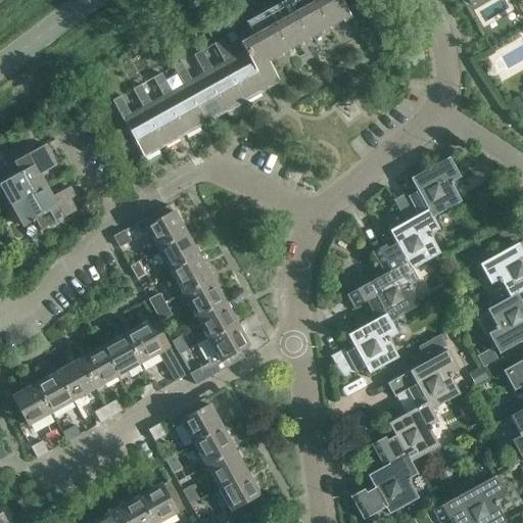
[(307,40),(286,0),(274,7),(269,0),(258,0),(266,11),(288,51),(307,40)]
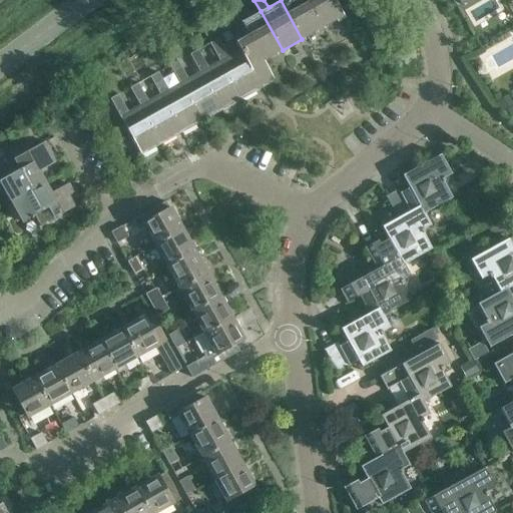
[(322,28),(306,0),(280,0),(281,0),(302,39),(322,28)]
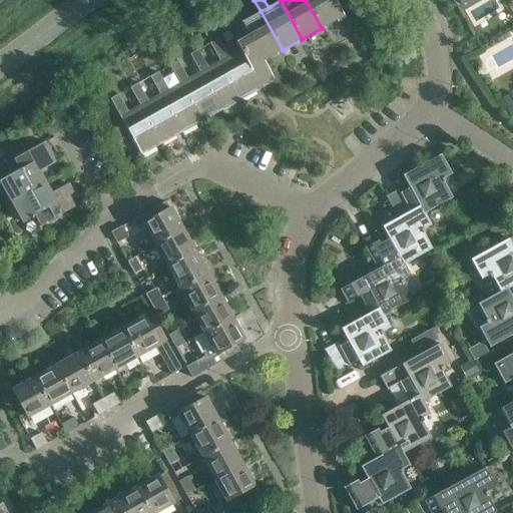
[(343,16),(334,0),(306,0),(322,28),(343,16)]
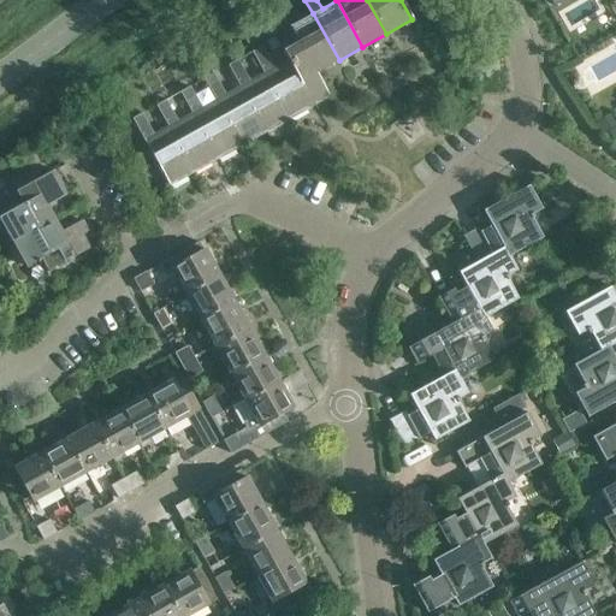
[(339,60),(313,13),(298,22),(286,1),(278,6),(297,42),(315,73),(317,72),(339,60)]
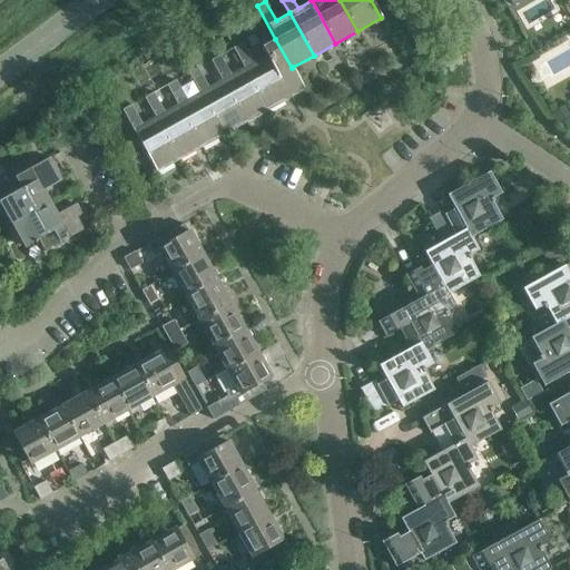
[(252,48),(261,43),(256,35),(247,40),(252,48)]
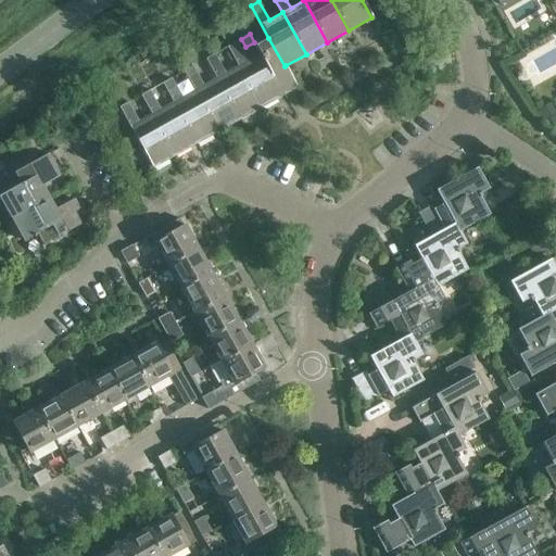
[(262,108),(283,96),(298,88),(286,65),(285,66),(268,38),(254,46),(258,53),(247,61),(236,42),(227,47),(238,65),(262,108)]
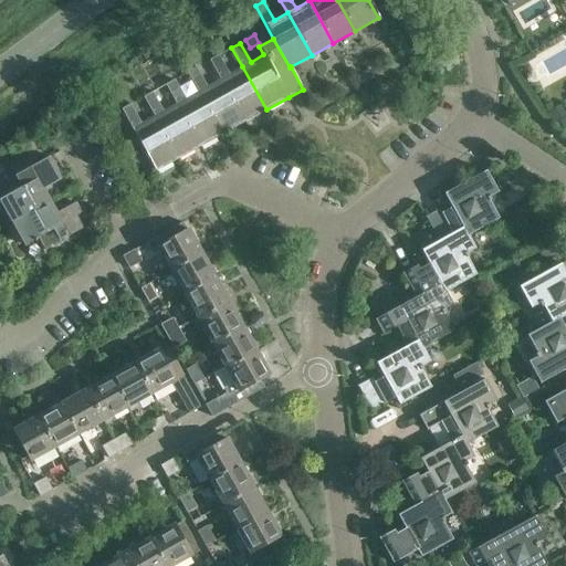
[(266,109),(242,66),(228,74),(218,55),(209,60),(220,80),(244,122),(266,109)]
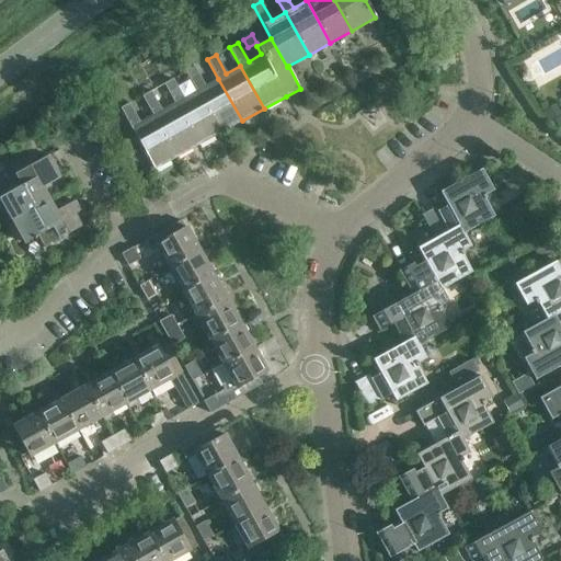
[(242,121),(218,79),(205,87),(194,67),(185,71),(196,91),(220,133),(242,121)]
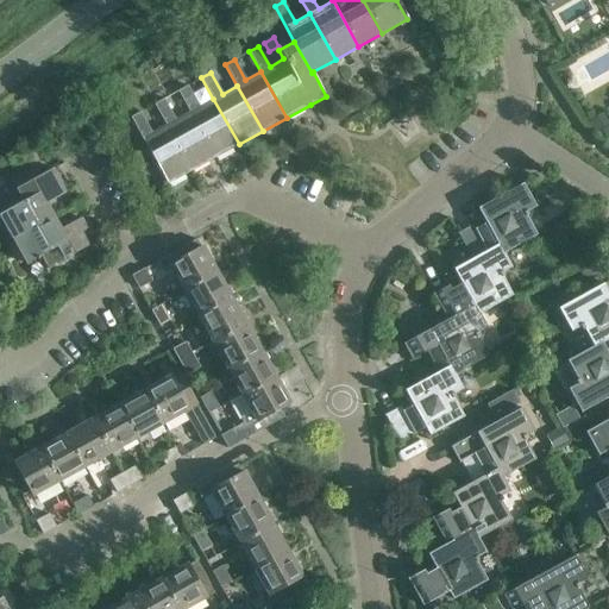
[(239,144),(213,99),(199,107),(187,86),(177,90),(189,112),(214,158),(239,144)]
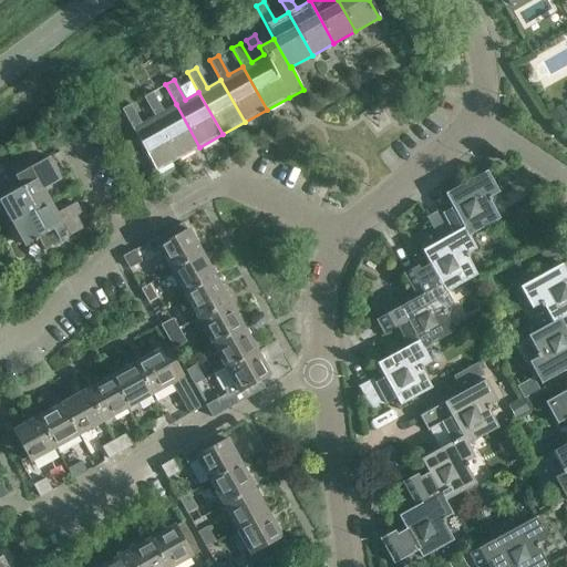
[(199,147),(176,104),(163,111),(152,92),(144,98),(154,116),(177,160),(199,147)]
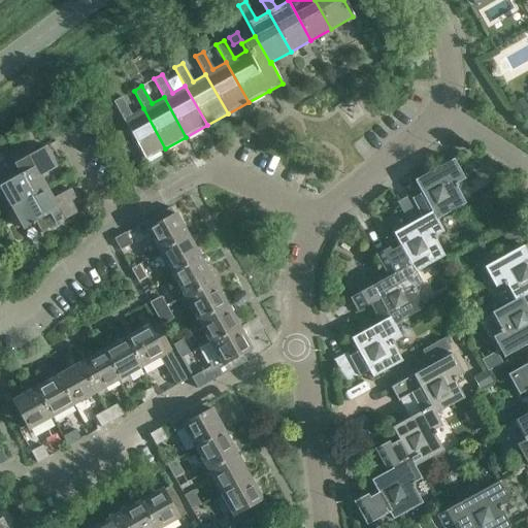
[(165,149),(143,108),(131,116),(121,98),(113,102),(145,160),(165,149)]
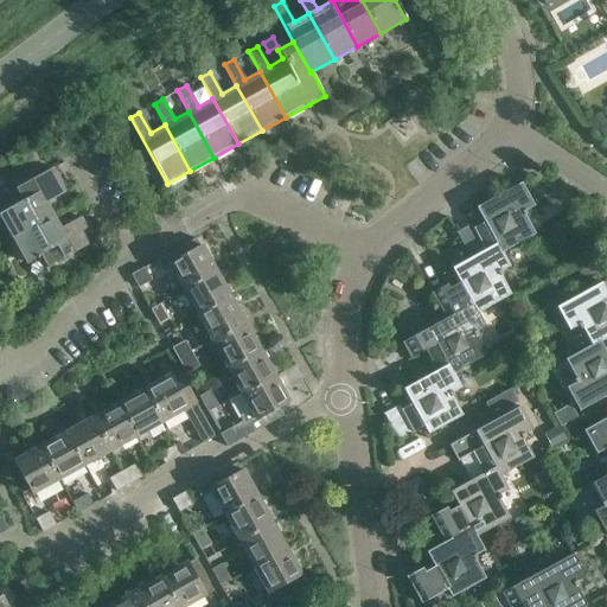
[(0,218),(12,238),(51,217),(44,204),(65,192),(52,168),(31,180),(6,193),(5,192),(0,195),(0,193),(0,218)]
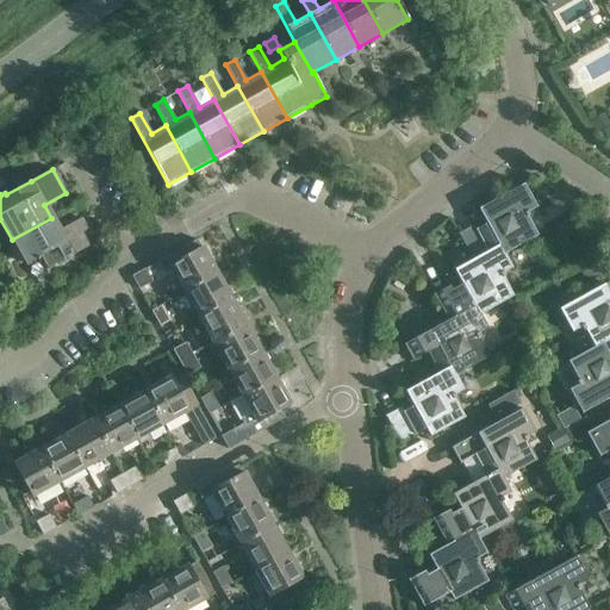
[(499,246),(504,254),(536,236),(527,217),(529,216),(527,212),(536,207),(523,184),(478,209),(485,224),(475,229),(474,225),(458,234),(472,260),(499,246)]
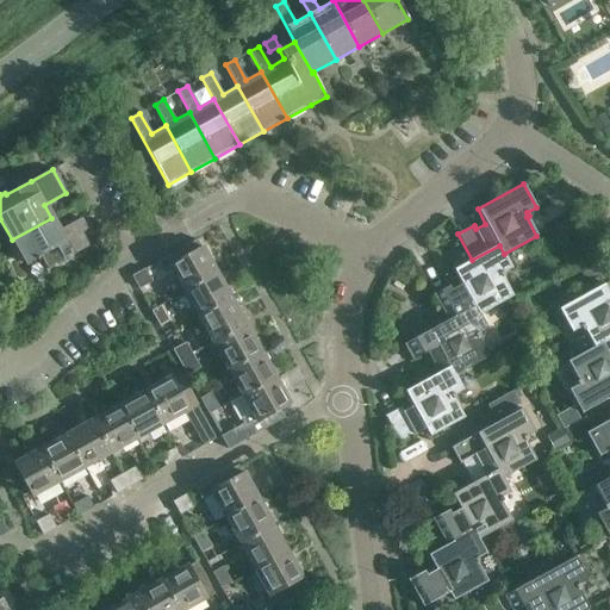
[(12,240),(25,265),(41,256),(48,268),(93,243),(80,219),(58,231),(51,218),(12,240)]
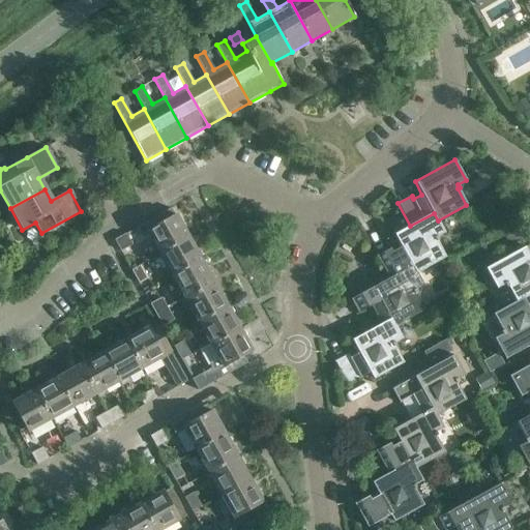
[(176,214),(175,215),(171,208),(136,228),(140,236),(147,232),(159,255),(188,238),(176,214)]
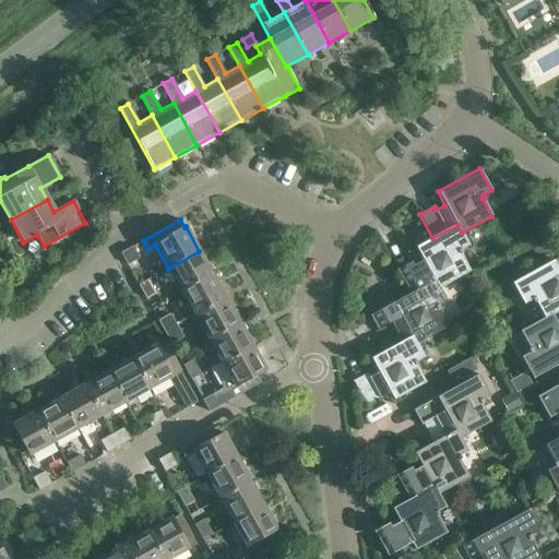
[(468,246),(462,233),(458,225),(432,238),(415,247),(423,260),(414,265),(412,262),(396,270),(409,293),(435,280),(440,288),(470,272),(460,254),(462,253),(461,250),(468,246)]
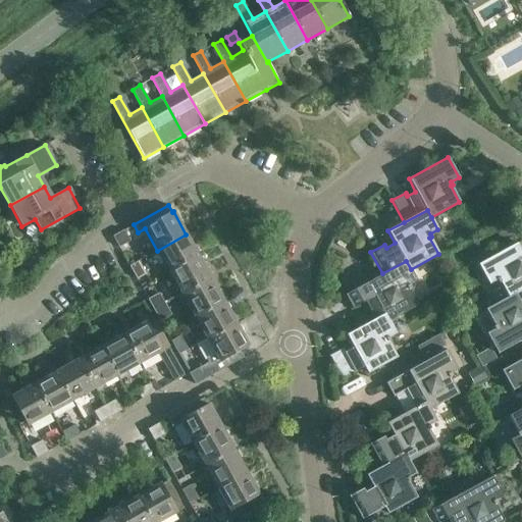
[(118,247),(129,241),(123,230),(112,237),(118,247)]
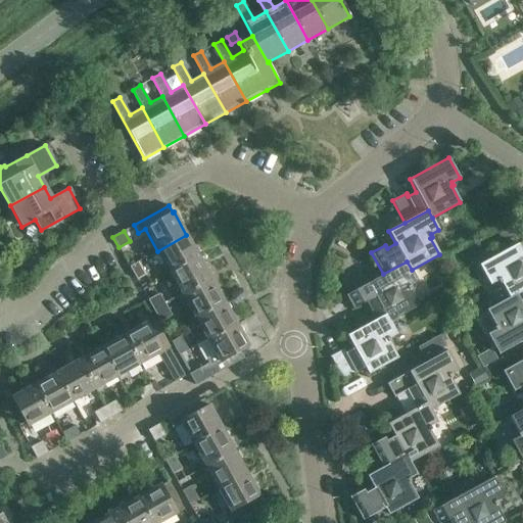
[(170,273),(198,257),(186,235),(157,251),(170,273)]
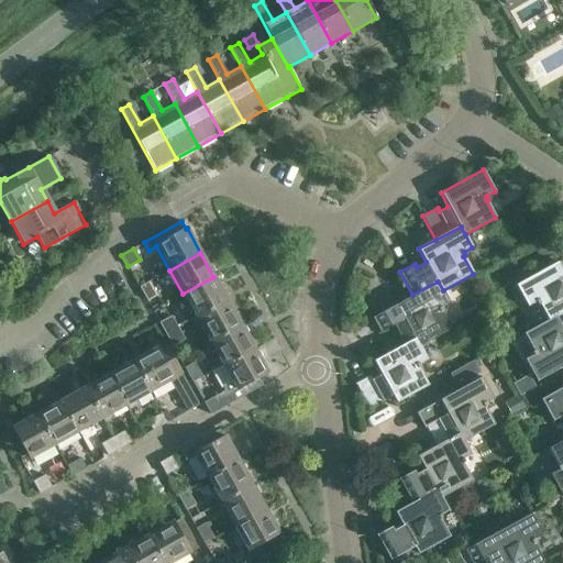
[(562,258),(555,263),(515,285),(527,307),(536,302),(538,305),(539,305),(548,320),(549,322),(555,318),(562,313),(562,258)]
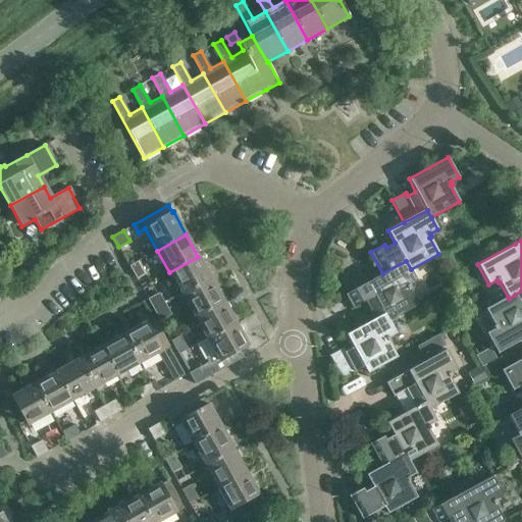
[(181,295),(211,278),(198,257),(169,272),(181,295)]
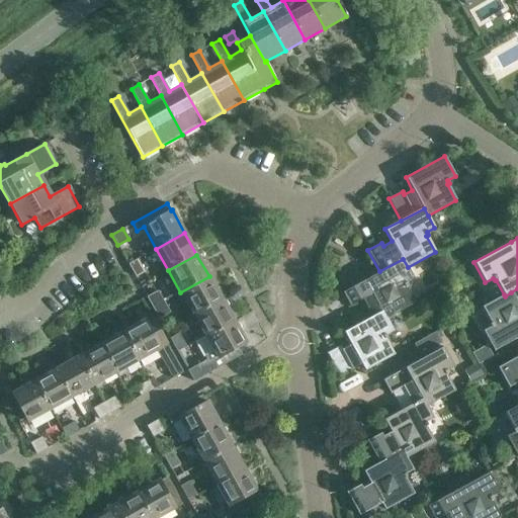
[(136,277),(144,272),(138,259),(128,264),(136,277)]
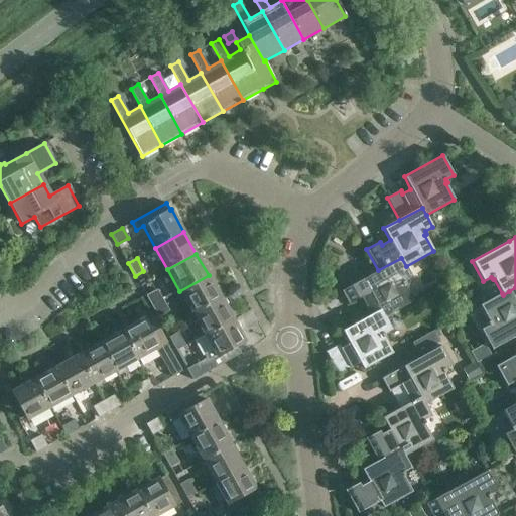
[(412,278),(406,266),(401,258),(378,270),(342,291),(349,304),(361,298),(370,315),(380,309),(385,317),(412,302),(404,286),(406,285),(404,282),(412,278)]
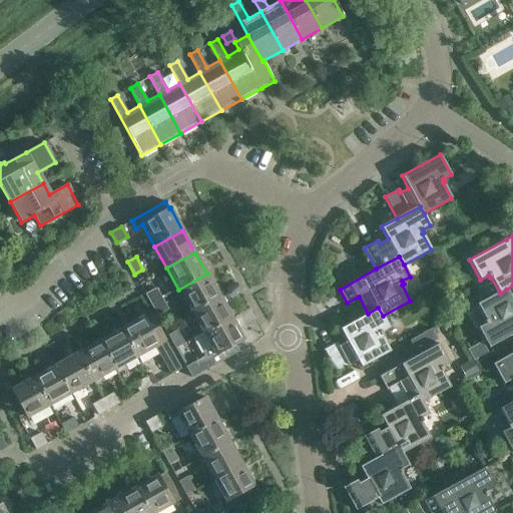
[(191,312),(219,296),(207,274),(178,290),(191,312)]
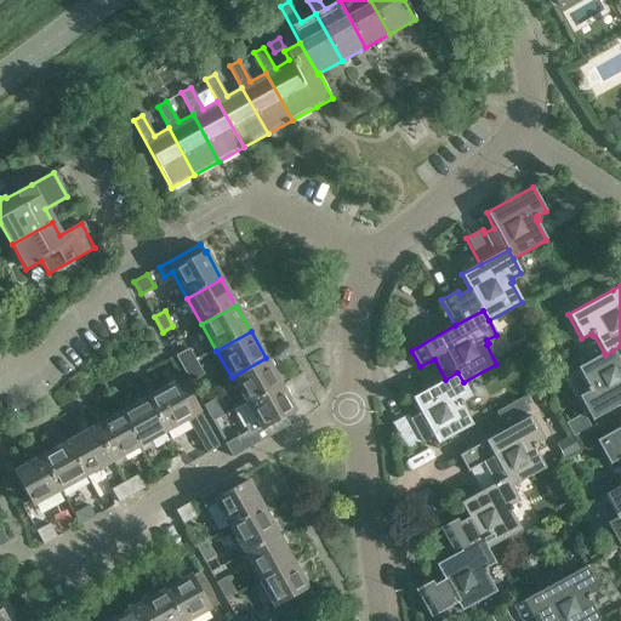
[(183,370),(197,362),(189,348),(176,357),(183,370)]
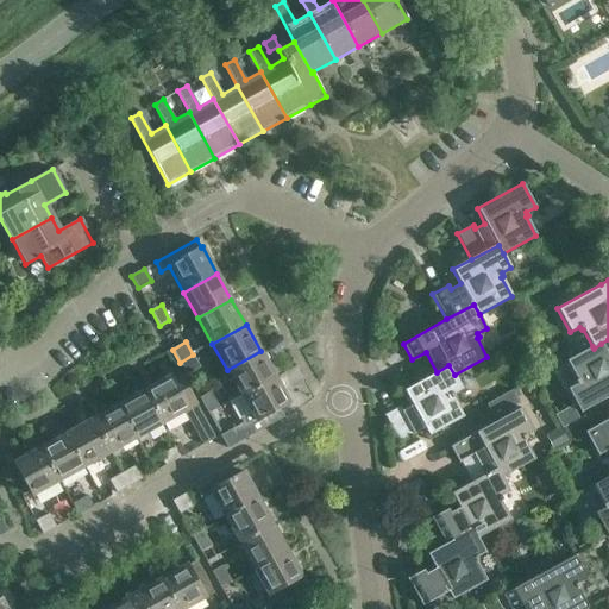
[(592,346),(566,362),(576,380),(575,381),(577,384),(567,389),(579,413),(608,396),(608,347),(604,350),(601,344),(594,349),(592,346)]
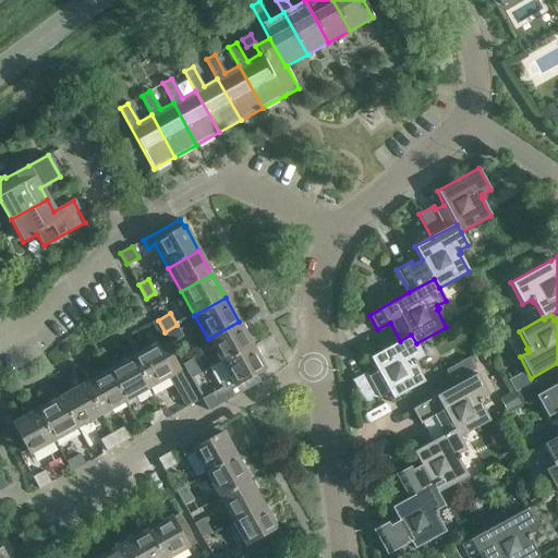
[(221,362),(252,346),(239,322),(208,339),(221,362)]
